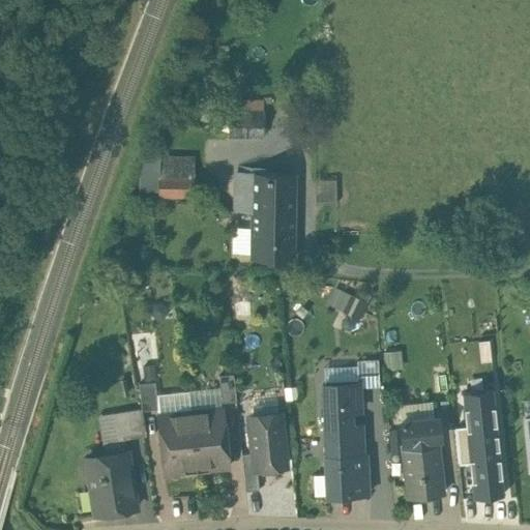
[(262,102),(229,102),(229,112),(262,112),(262,102)]
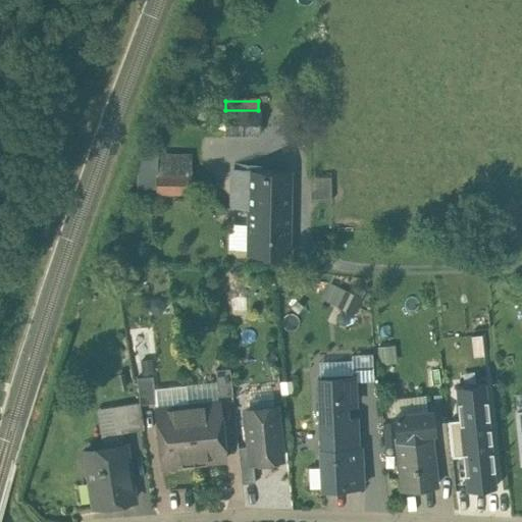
[(258,110),(225,110),(225,132),(258,133),(258,110)]
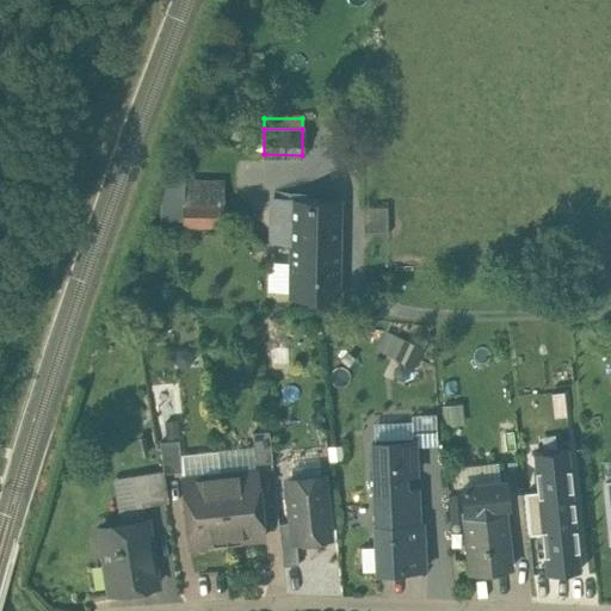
[(224,181),(184,180),(183,229),(223,230),(224,181)]
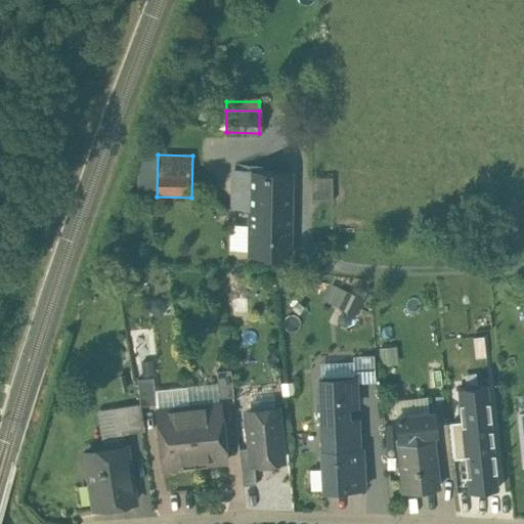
[(251,172),(230,172),(229,212),(250,212),(251,172)]
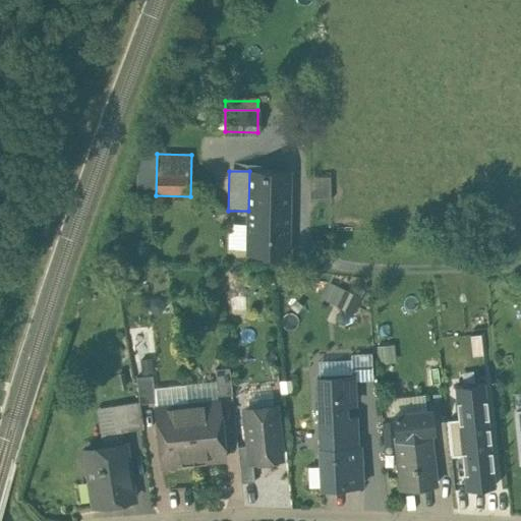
[(286,172),(249,171),(248,211),(248,252),(285,252),(286,172)]
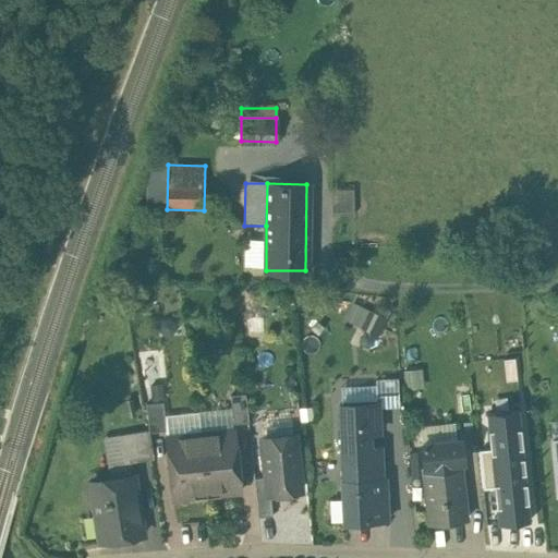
[(356,211),(355,187),(335,189),(336,213),(356,211)]
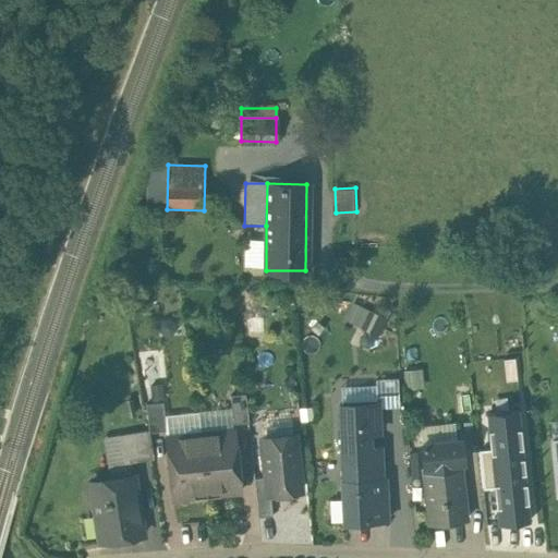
[(372,313),(363,330),(376,337),(385,319),(372,313)]
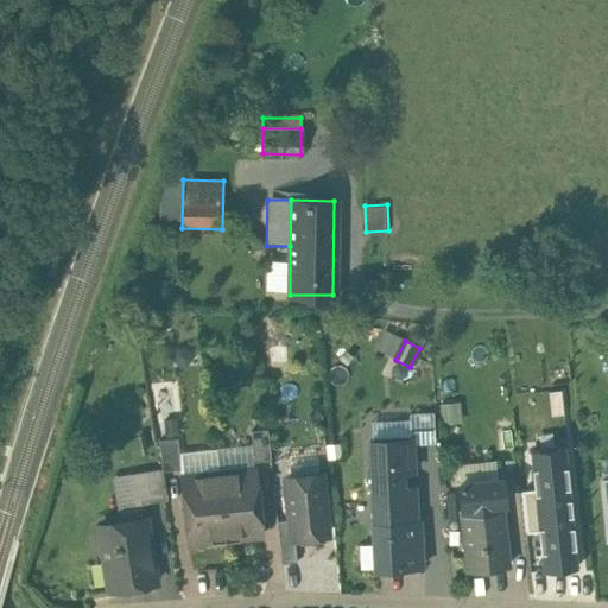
[(163,418),(164,437),(181,436),(179,418),(163,418)]
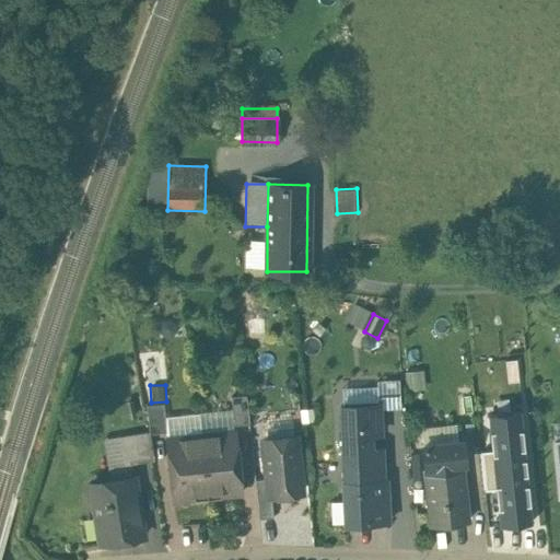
[(246,395),(231,396),(234,424),(249,423),(246,395)]
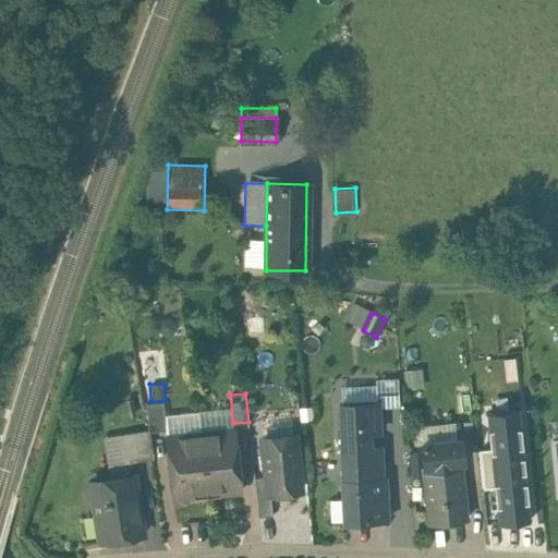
[(162,402),(146,403),(148,429),(149,432),(166,429),(162,402)]
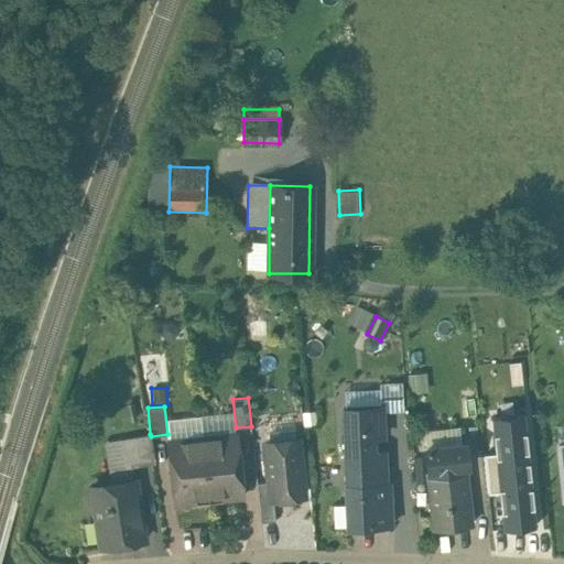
[(380,407),(343,408),(345,452),(375,451),(373,438),(382,437),(380,407)]
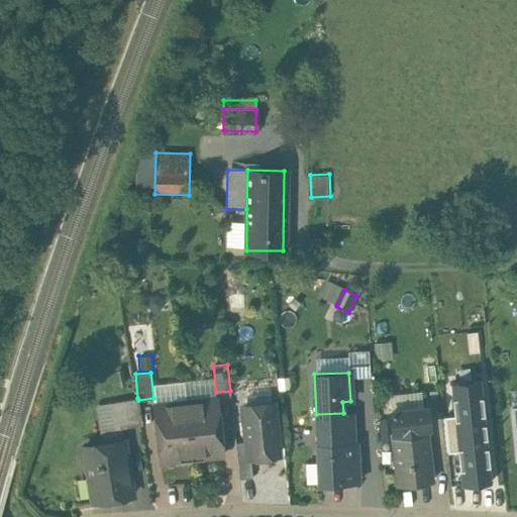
[(450,383),(453,416),(444,417),(447,452),(457,451),(460,485),(490,482),(480,380),(450,383)]
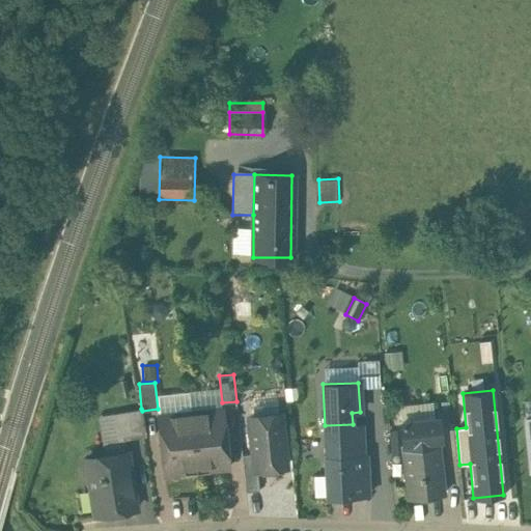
[(141,409),(115,413),(119,440),(145,436),(142,411),(141,409)]
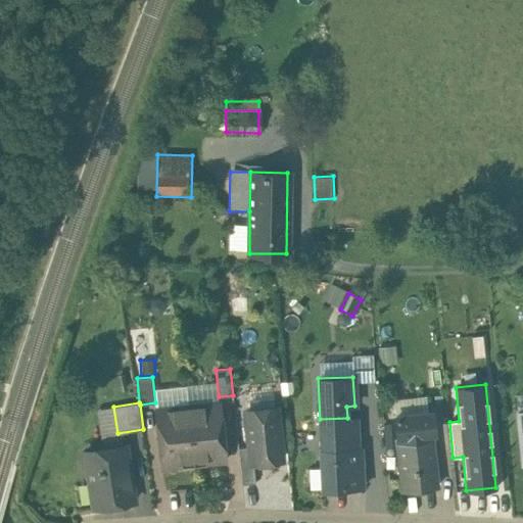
[(220,402),(188,406),(193,458),(205,457),(206,462),(225,460),(220,402)]
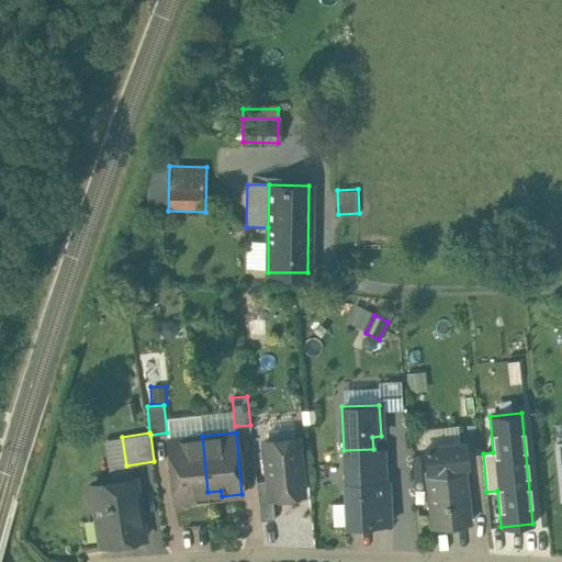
[(202,436),(168,440),(175,502),(194,499),(194,493),(208,492),(202,436)]
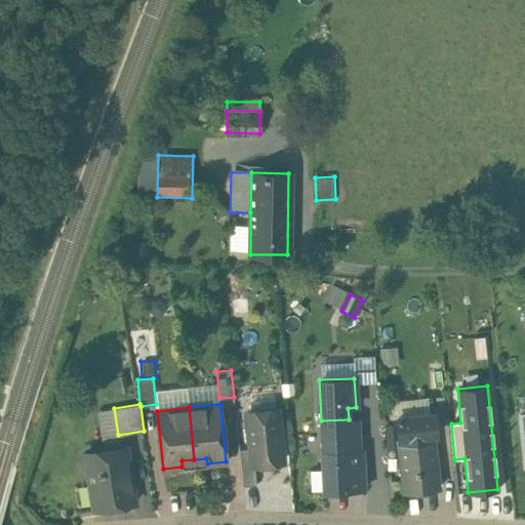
[(275,409),(247,412),(251,448),(253,465),(254,465),(281,462),(275,409)]
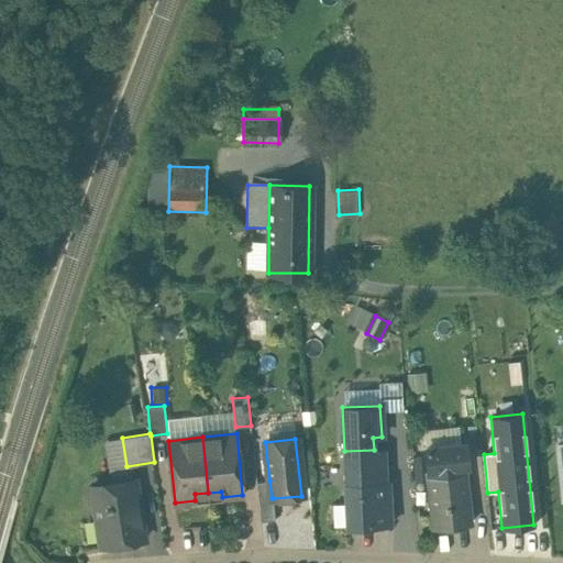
[(433,528),(470,523),(464,467),(468,466),(465,443),(424,448),(433,528)]
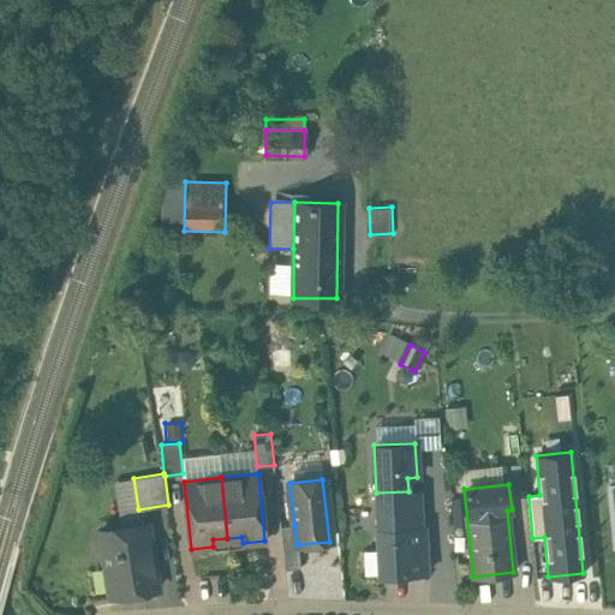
[(376,493),(377,509),(418,507),(417,491),(408,491),(376,493)]
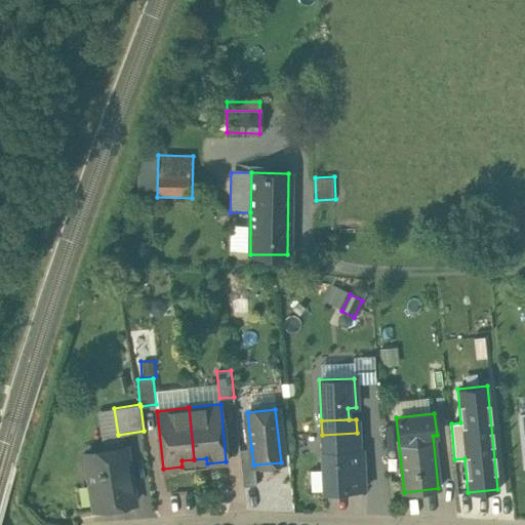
[(322,435),(322,450),(357,449),(357,433),(322,435)]
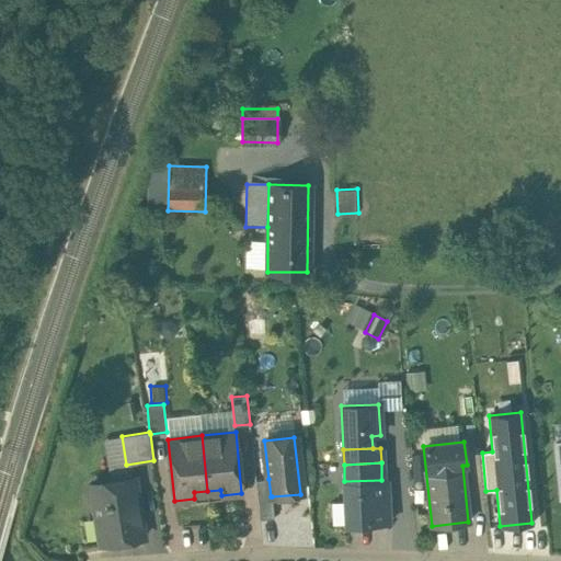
[(135,478),(91,484),(100,542),(144,536),(135,478)]
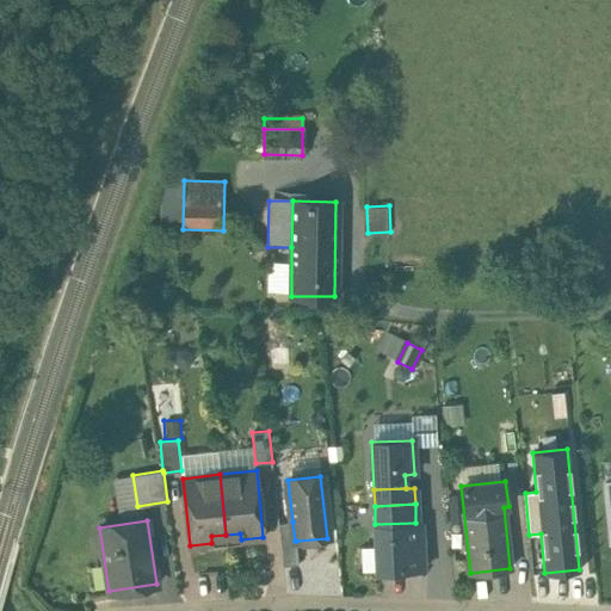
[(292,522),(278,523),(283,566),(298,563),(296,541),(295,541),(292,522)]
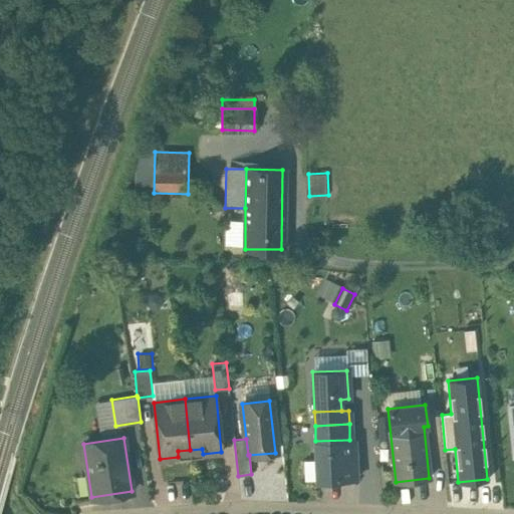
[(349,440),(315,441),(316,464),(320,464),(320,479),(317,480),(317,481),(354,479),(353,461),(350,461),(349,441),(352,441),(352,440),(349,440)]
